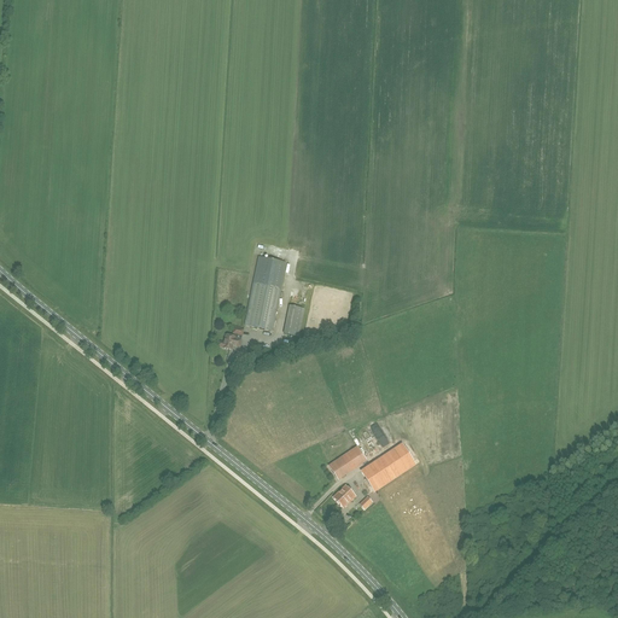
[(258,257),(254,284),(244,326),(272,332),(286,263),(258,257)]
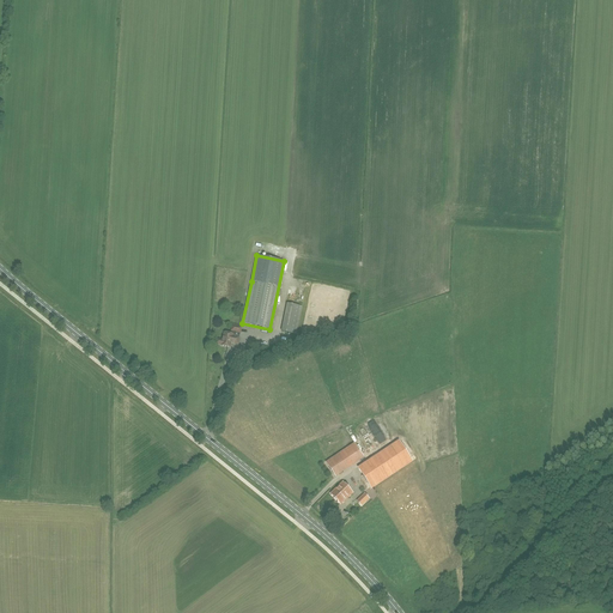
[(297,335),(301,308),(286,305),(283,333),(297,335)]
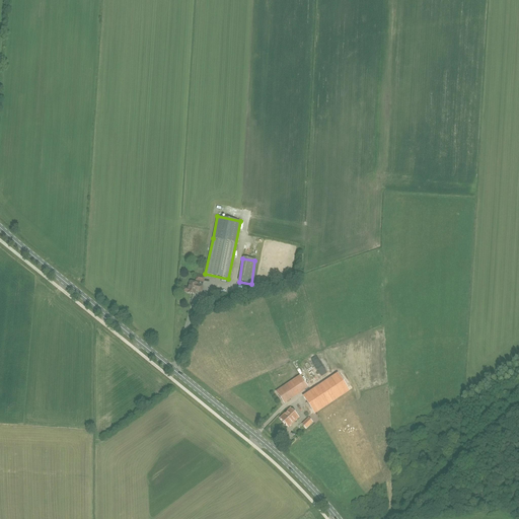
[(190,282),(189,288),(183,287),(182,292),(188,292),(188,293),(195,294),(196,291),(202,292),(203,286),(197,285),(197,283),(190,282)]
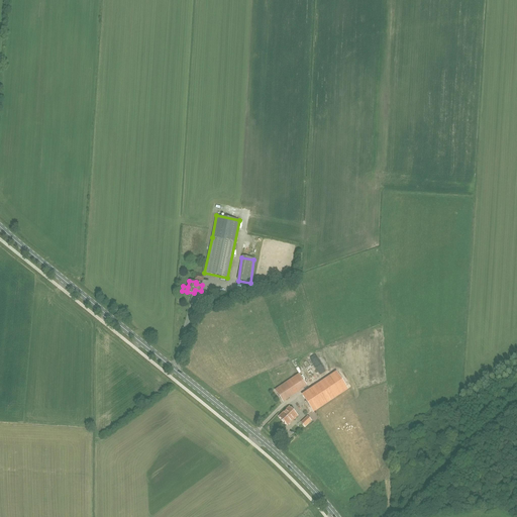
[(313,412),(347,390),(336,373),(302,395),(313,412)]
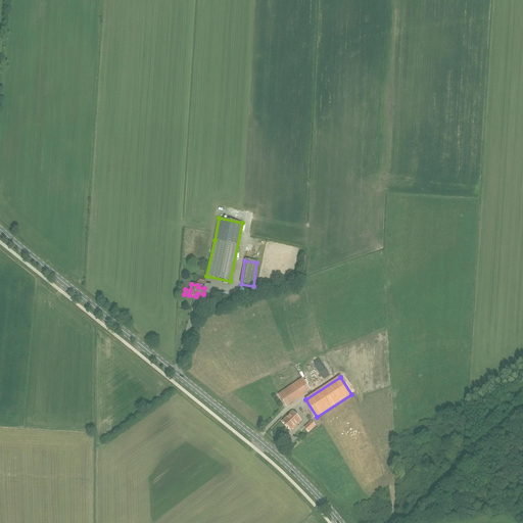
[(302,380),(277,395),(285,409),(311,394),(302,380)]
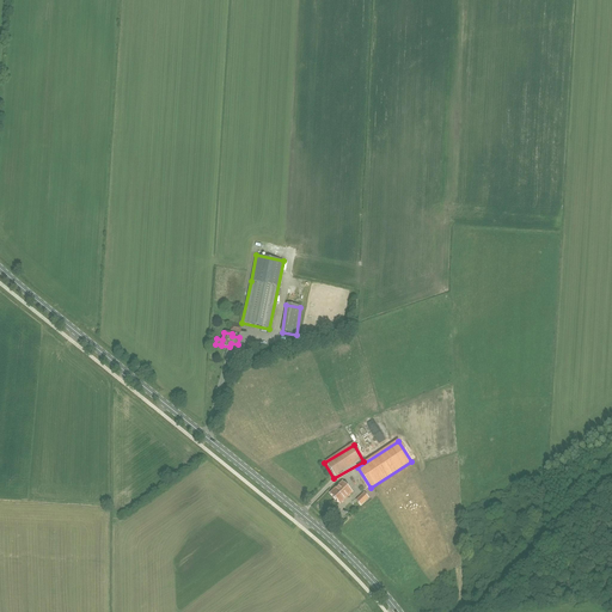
[(340,503),(352,491),(342,482),(330,493),(340,503)]
